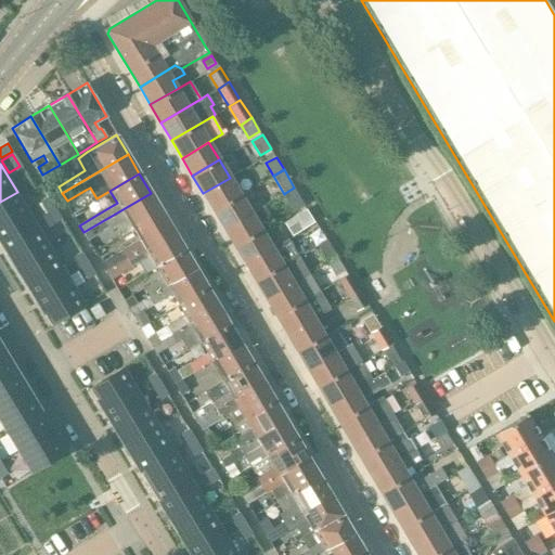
[(230,178),(203,193),(214,211),(240,195),(230,178)]
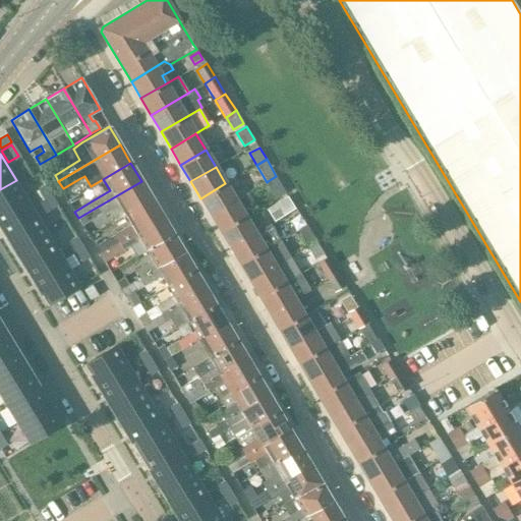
[(268,181),(277,197),(286,192),(276,176),(268,181)]
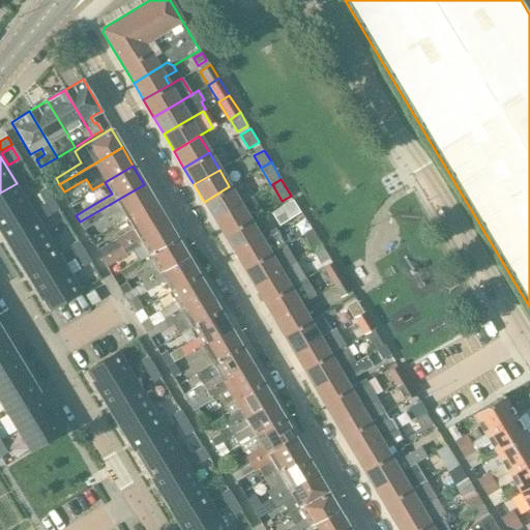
[(0,230),(32,210),(17,183),(0,193),(0,230)]
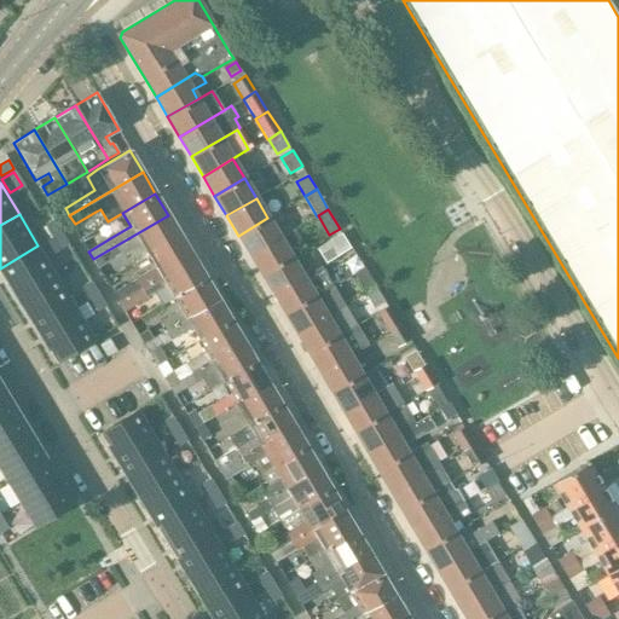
[(168,215),(93,259),(98,267),(120,254),(140,242),(149,255),(181,236),(168,215)]
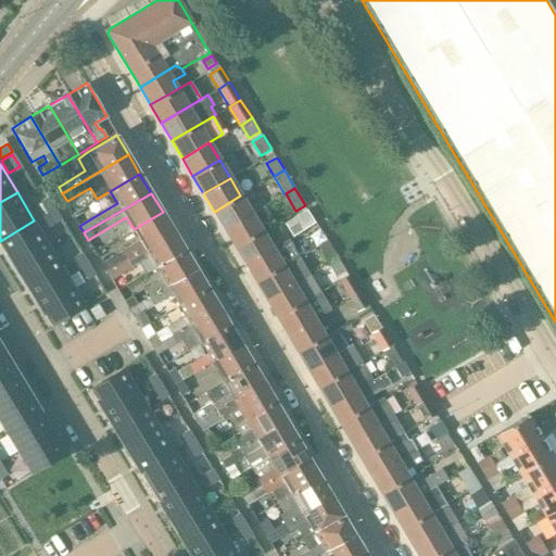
[(225,229),(251,214),(240,196),(214,212),(225,229)]
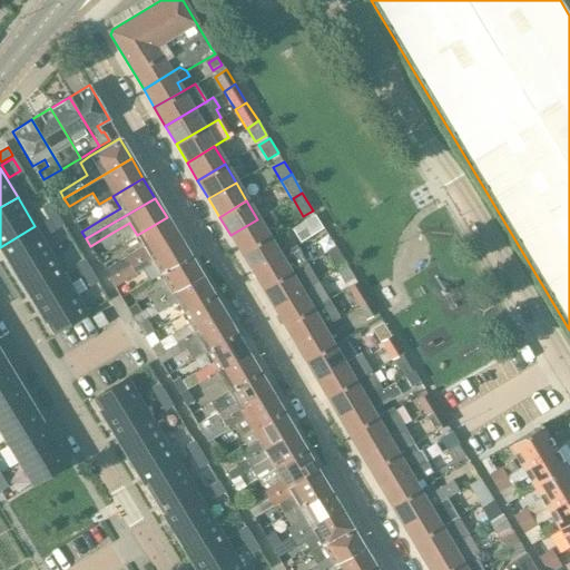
[(57,214),(50,202),(42,207),(49,218),(57,214)]
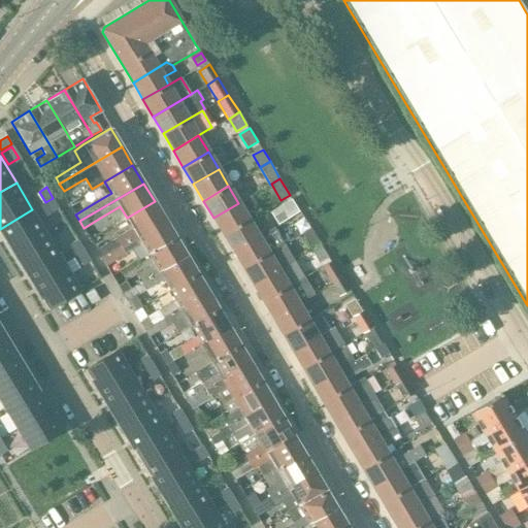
[(251,196),(238,203),(213,218),(223,234),(248,220),(244,212),(257,205),(251,196)]
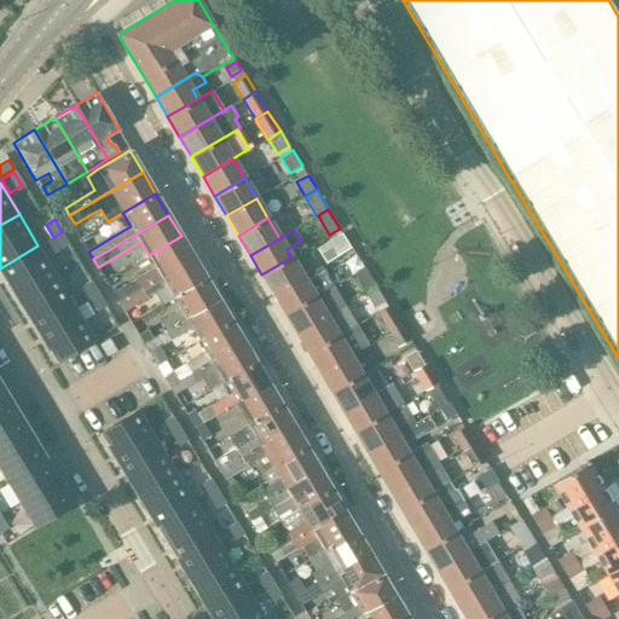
[(69,244),(62,232),(53,237),(61,249),(69,244)]
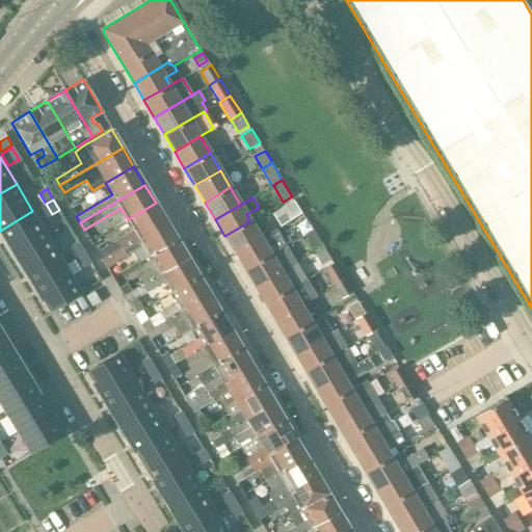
[(281,225),(300,213),(293,202),(272,214),(281,225)]
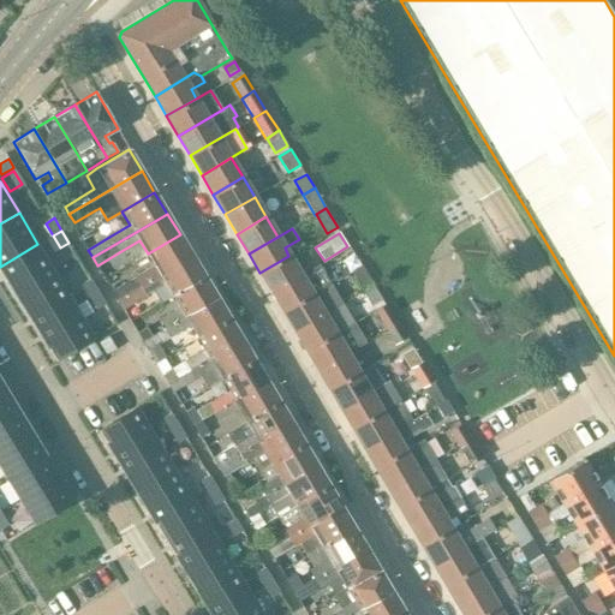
[(135,278),(113,290),(118,299),(192,255),(180,234),(148,254),(154,266),(135,278)]
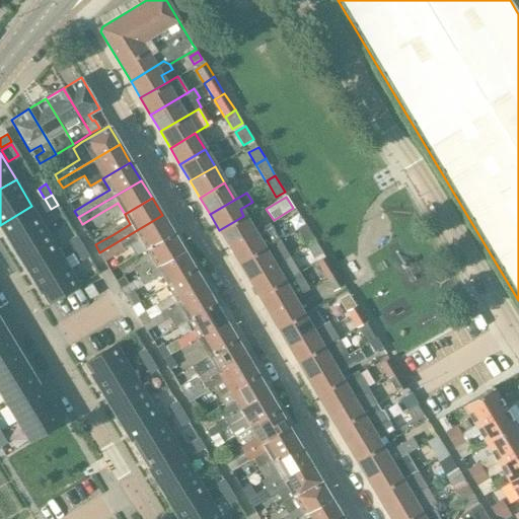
[(48,232),(31,206),(0,225),(0,227),(15,252),(48,232)]
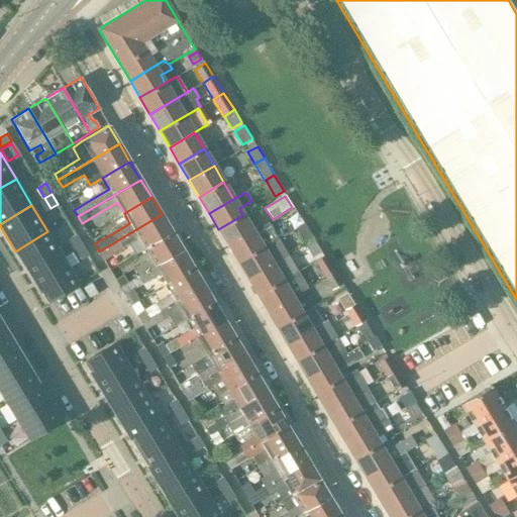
[(162,214),(99,251),(104,261),(123,249),(121,247),(129,243),(135,253),(145,248),(172,232),(162,214)]
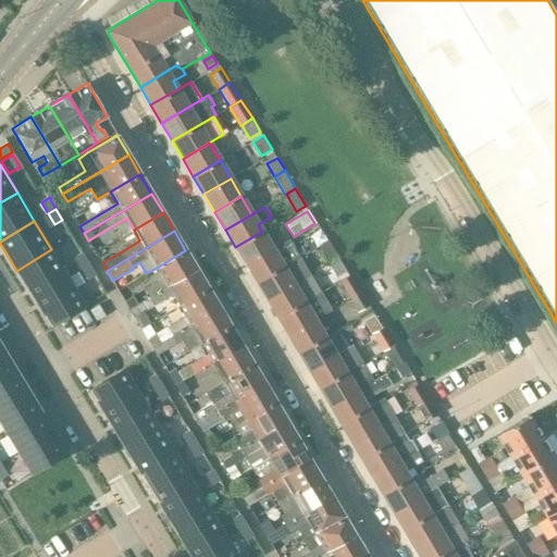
[(322,231),(310,237),(317,247),(318,247),(329,240),(322,231)]
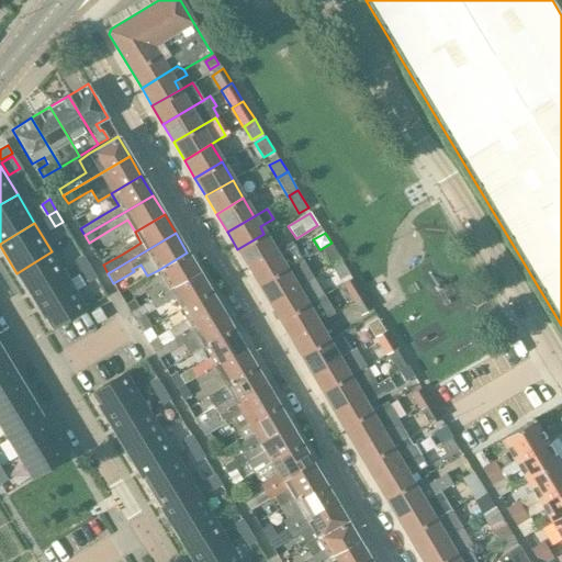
[(248,268),(274,251),(263,234),(237,249),(248,268)]
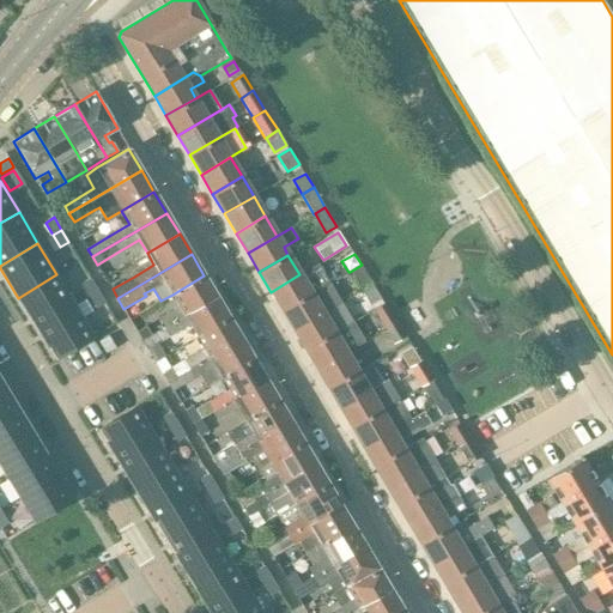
[(317,263),(299,274),(271,292),(283,311),(329,284),(317,263)]
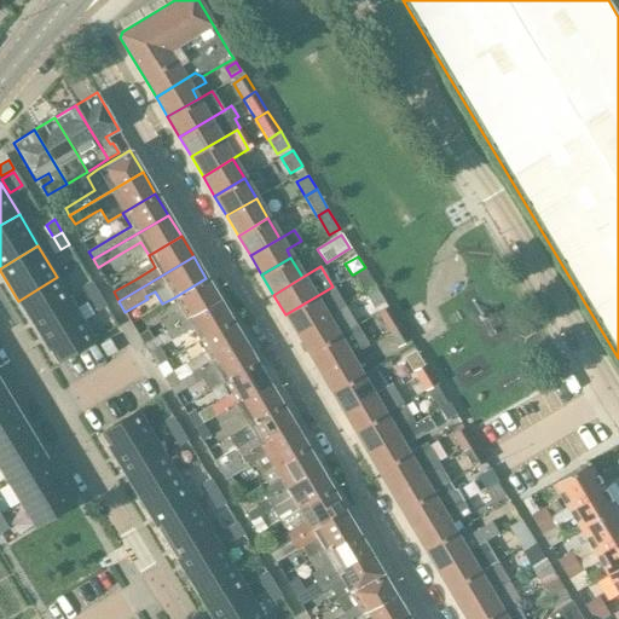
[(353,275),(363,290),(374,283),(365,267),(353,275)]
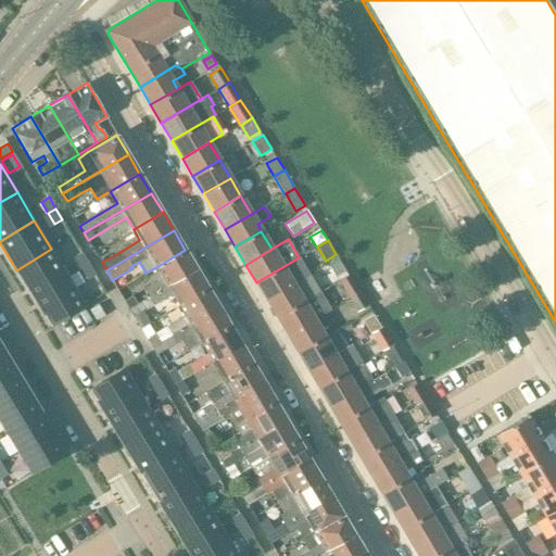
[(68,277),(51,249),(16,270),(34,299),(68,277)]
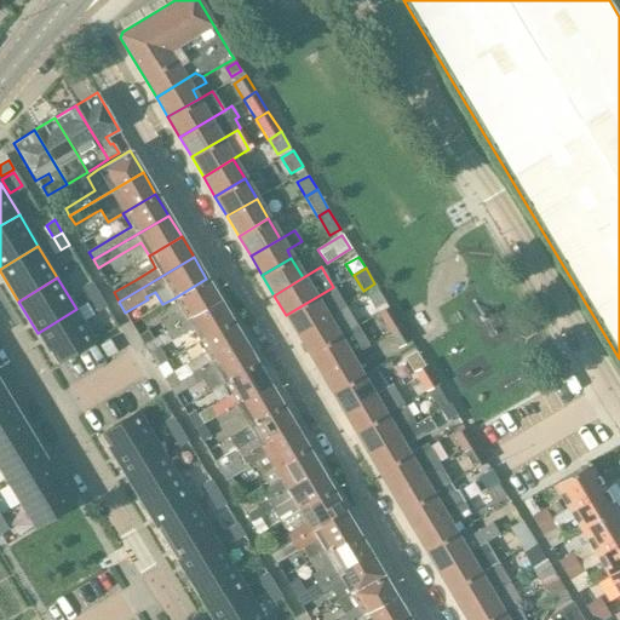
[(182,310),(161,322),(166,331),(219,299),(206,279),(174,298),(182,310)]
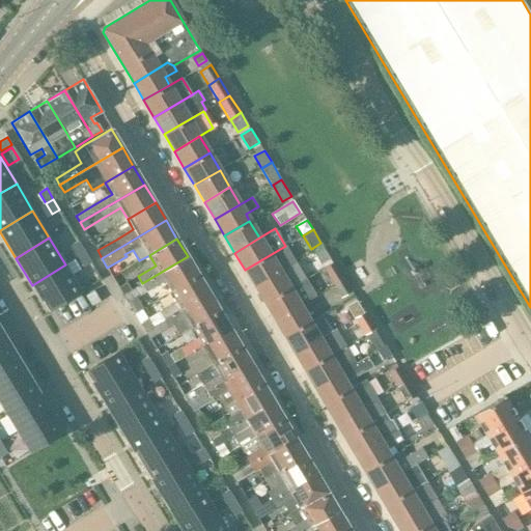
[(85,253),(79,242),(72,246),(78,257),(85,253)]
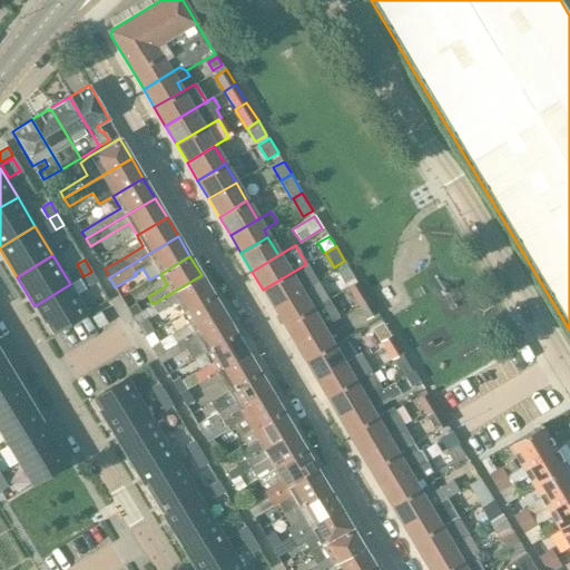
[(273,306),(316,282),(306,264),(263,290),(273,306)]
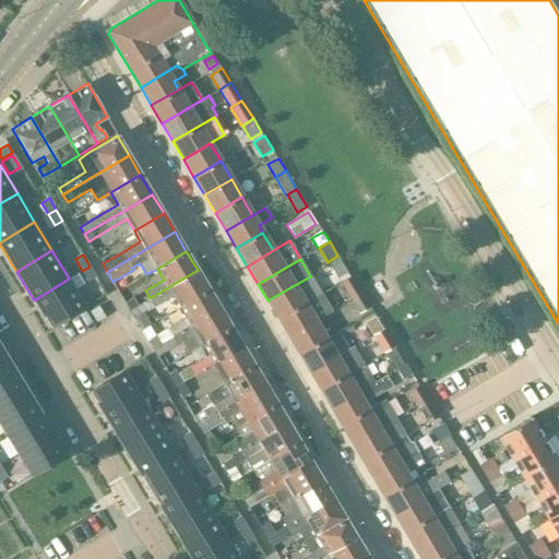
[(341,260),(331,266),(339,278),(347,273),(341,260)]
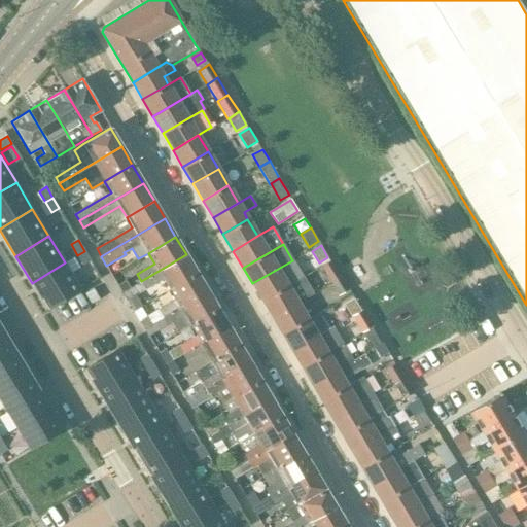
[(91,260),(84,251),(77,255),(83,266),(91,260)]
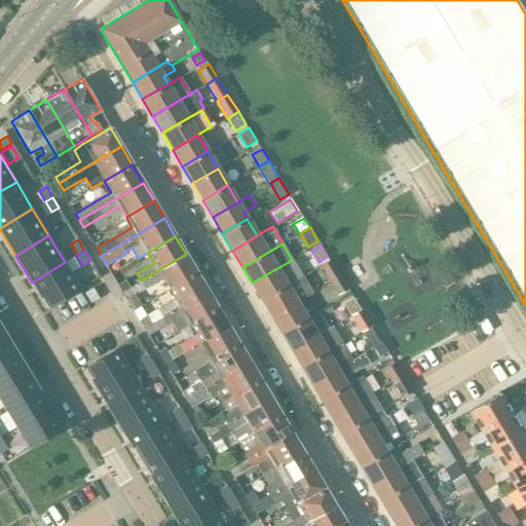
[(129,288),(122,292),(126,299),(146,288),(162,277),(168,289),(196,272),(186,254),(141,280),(129,288)]
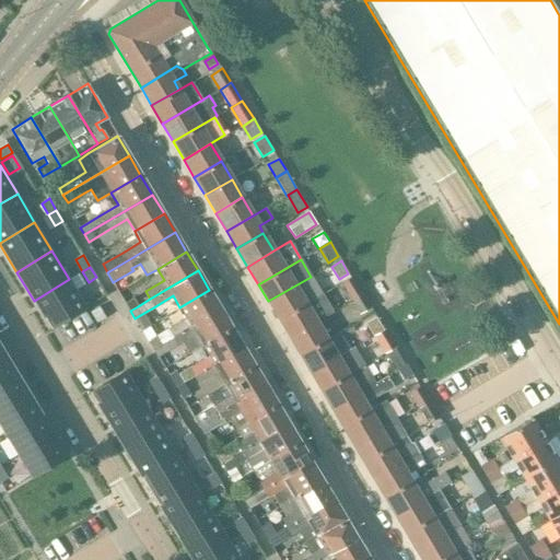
[(279,319),(322,294),(311,277),(268,301),(279,319)]
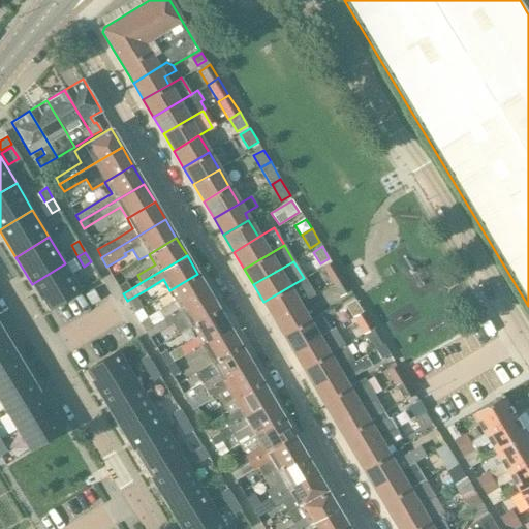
[(333,283),(343,277),(333,261),(323,268),(333,283)]
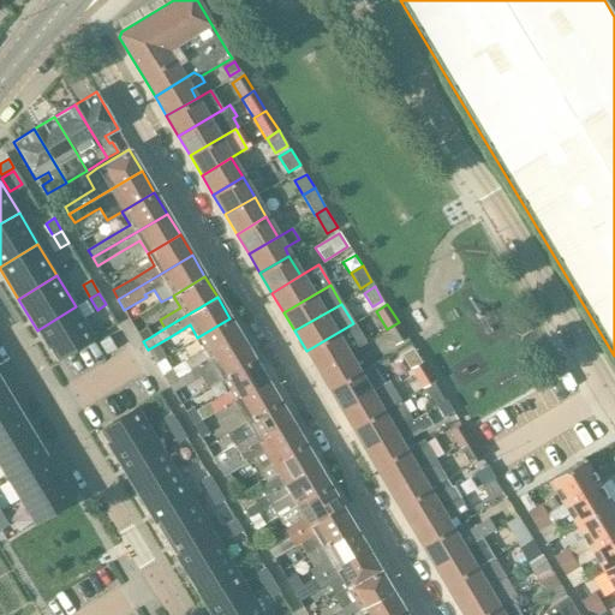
[(95,338),(76,306),(37,330),(57,362),(95,338)]
